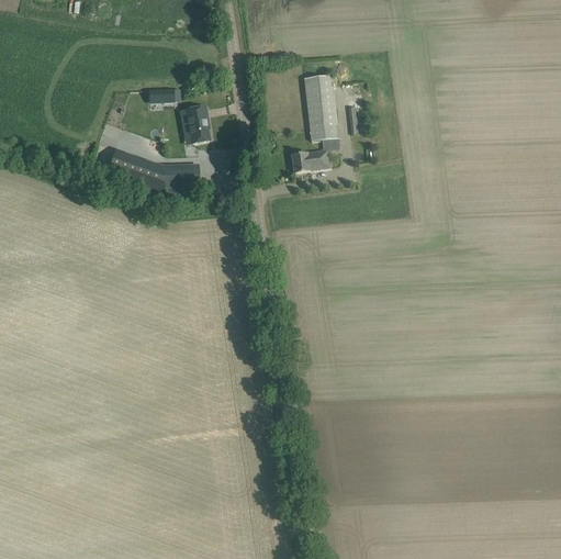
[(175,89),(149,90),(150,102),(175,101),(175,89)]
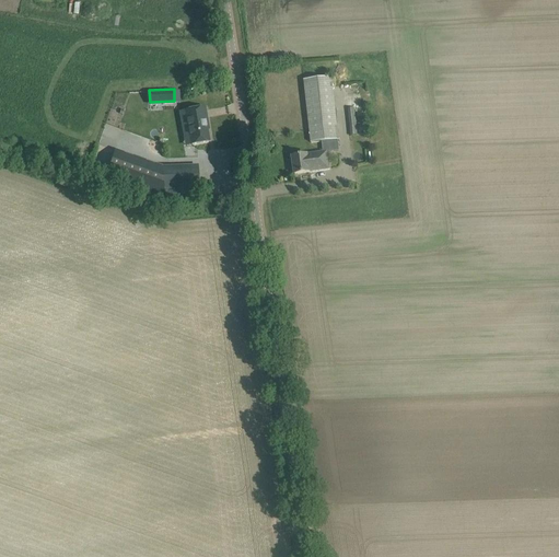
[(206,118),(208,117),(206,105),(182,109),(184,122),(188,120),(193,142),(209,139),(206,118)]
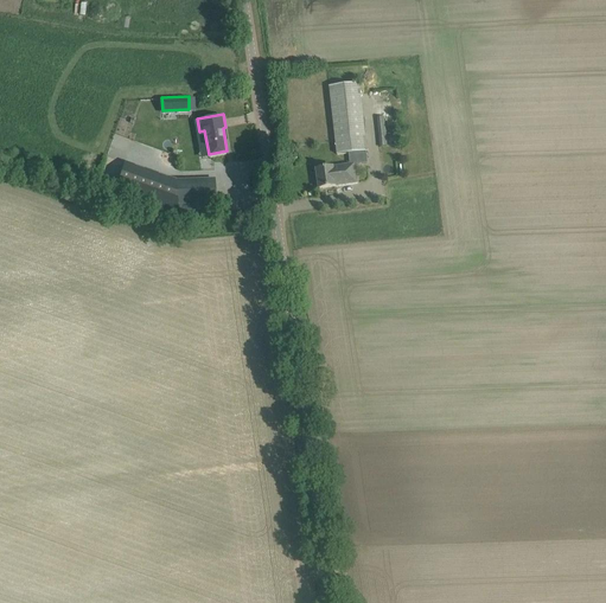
[(126,160),(116,187),(178,209),(178,201),(177,178),(126,160)]
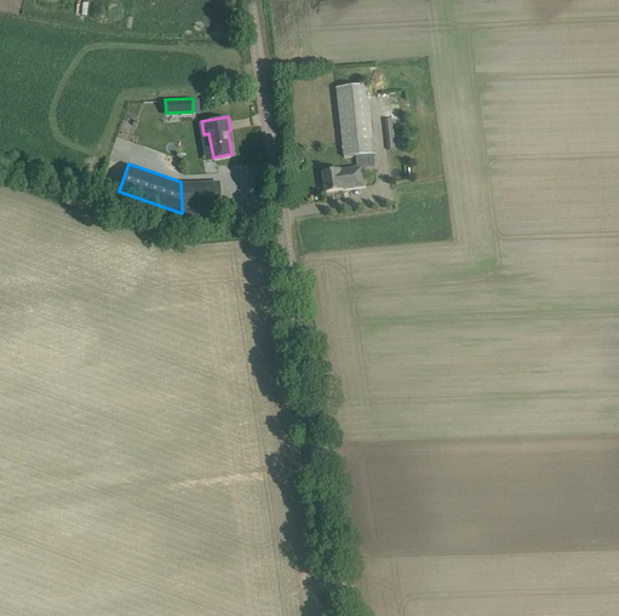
[(327,189),(366,184),(362,165),(325,170),(327,189)]
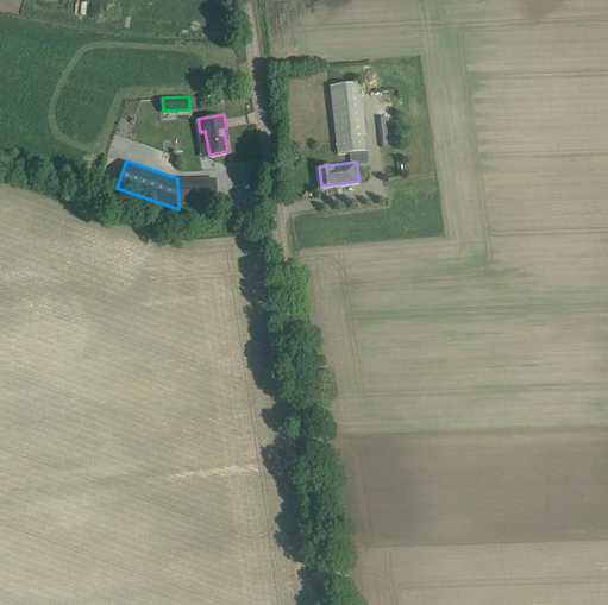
[(177,178),(179,202),(217,201),(215,177),(177,178)]
